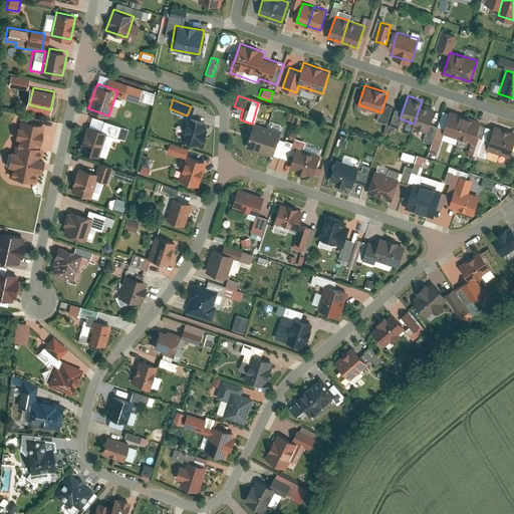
[(428,132),(435,108),(421,103),(414,123),(413,126),(428,132)]
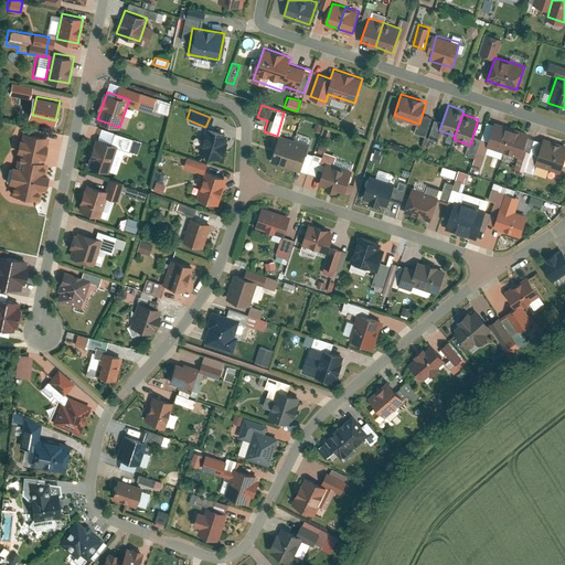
[(521,156),(529,131),(494,120),(487,145),(521,156)]
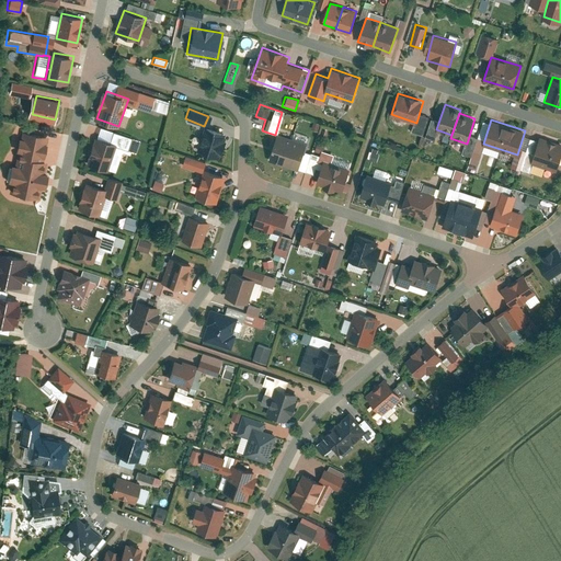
[(196,152),(219,159),(226,133),(203,126),(196,152)]
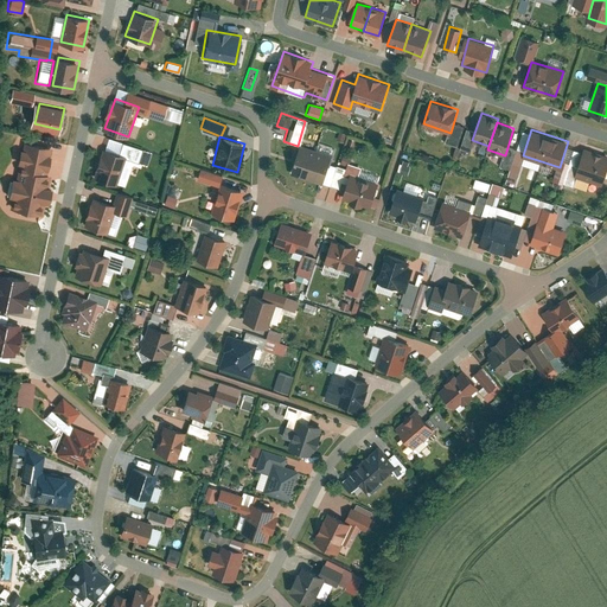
[(11,204),(44,211),(58,145),(25,138),(11,204)]
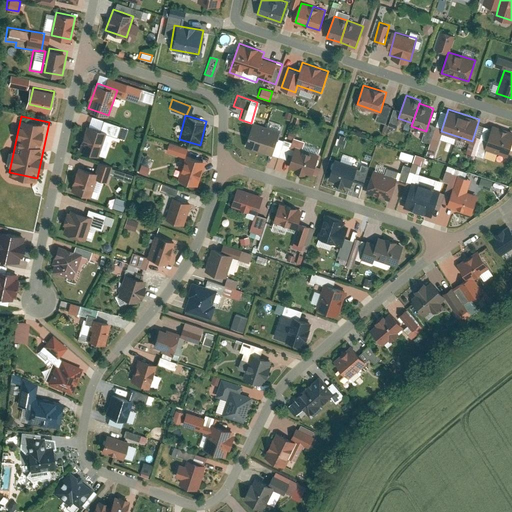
[(78,148),(98,155),(107,130),(87,123),(78,148)]
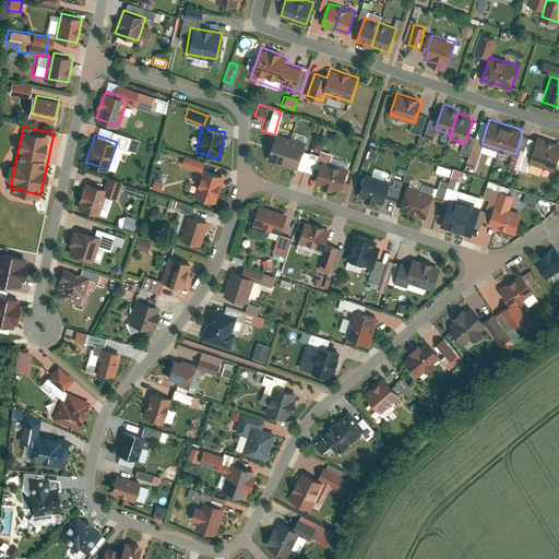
[(555,169),(558,154),(558,141),(538,134),(530,161),(555,169)]
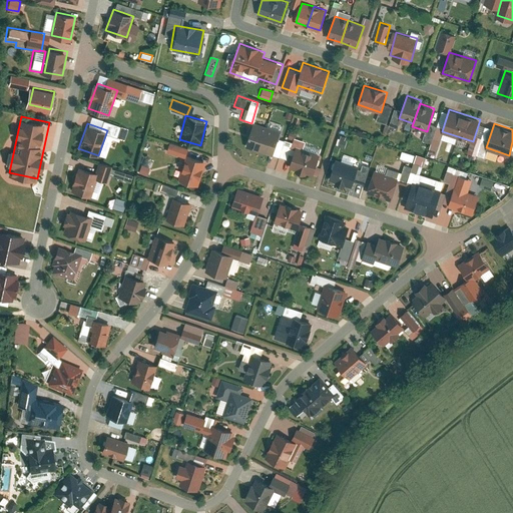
[(265,129),(253,126),(245,149),(258,153),(265,129)]
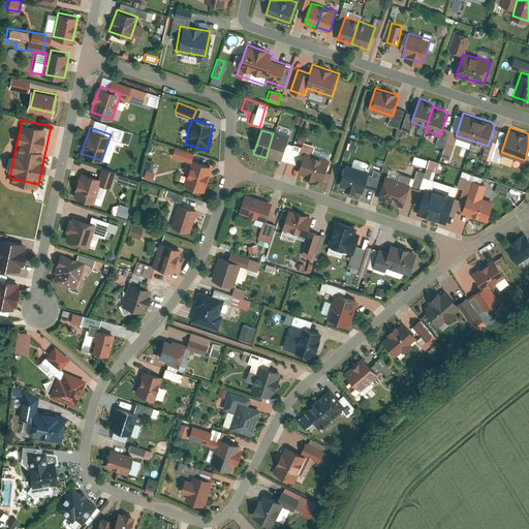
[(287,137),(273,133),(266,158),(280,162),(287,137)]
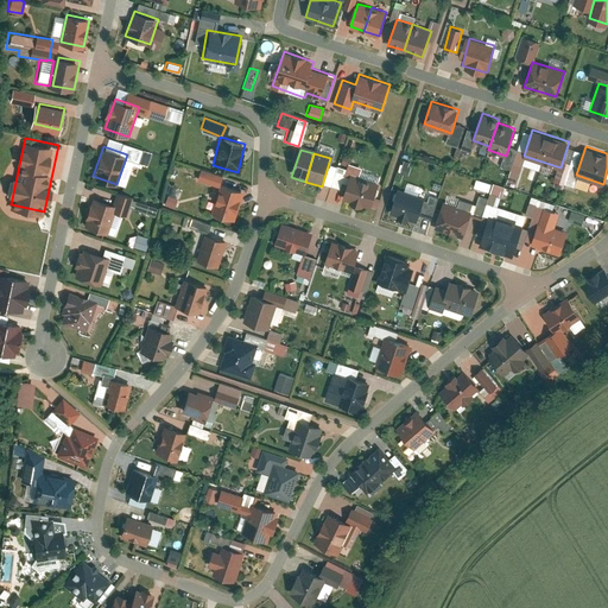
[(196,176),(222,185),(223,181),(226,176),(200,166),(196,176)]
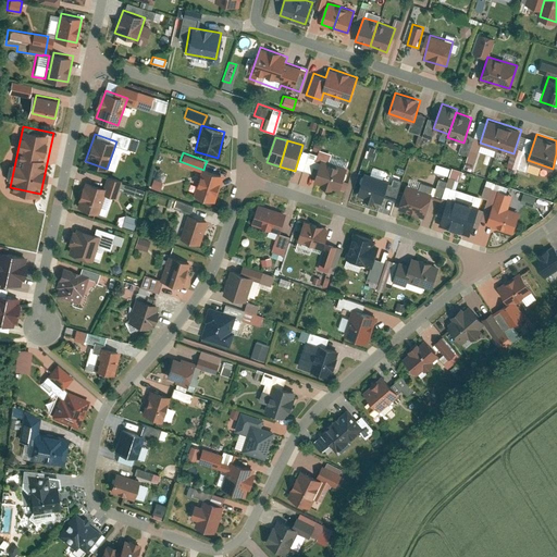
[(314,182),(339,189),(347,168),(321,160),(314,182)]
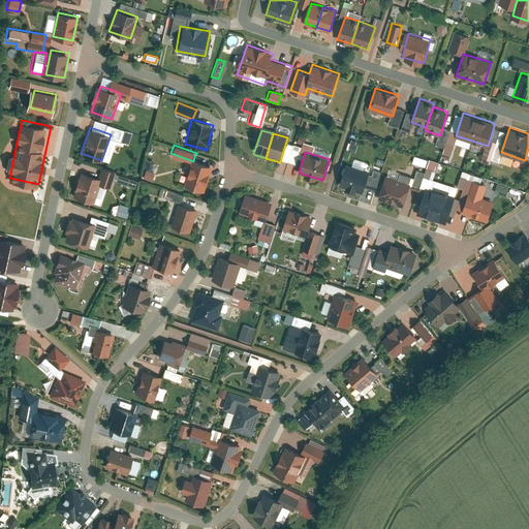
[(410,161),(423,166),(426,159),(413,155),(410,161)]
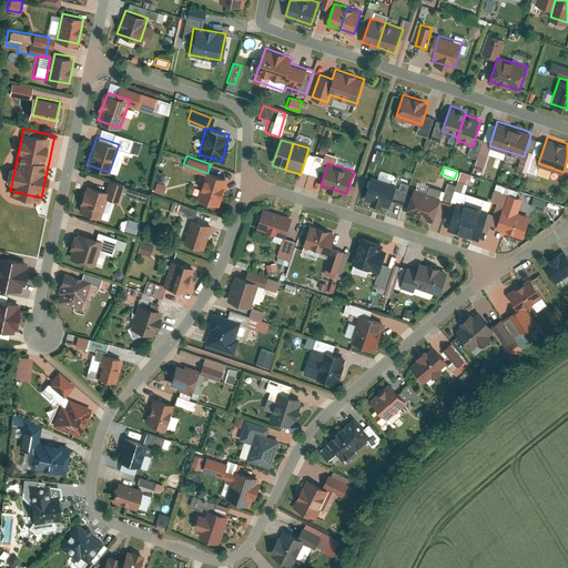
[(199,198),(220,205),(231,176),(209,169),(208,173),(199,198)]
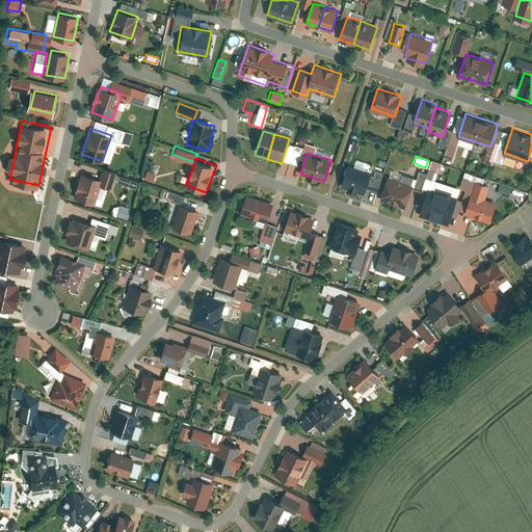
[(373,173),(349,164),(342,186),(366,194),(373,173)]
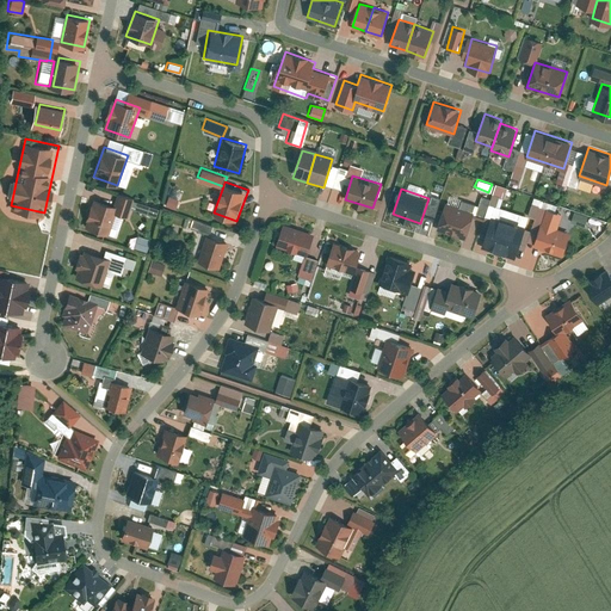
[(167,196),(164,204),(173,209),(177,199),(167,196)]
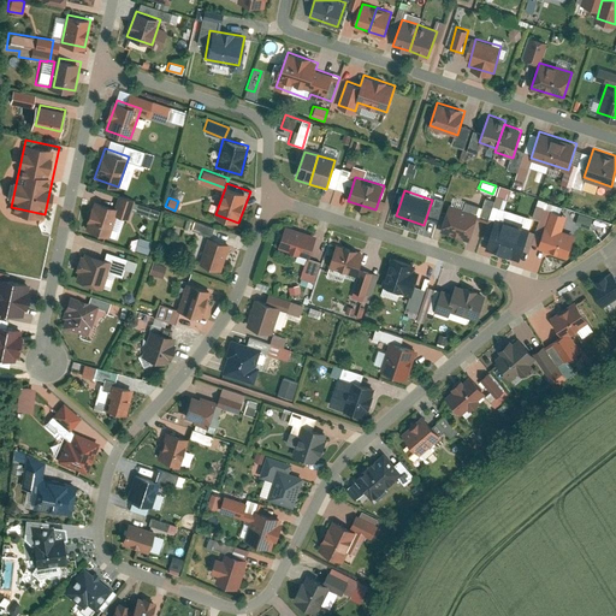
[(87,226),(110,235),(119,207),(96,199),(87,226)]
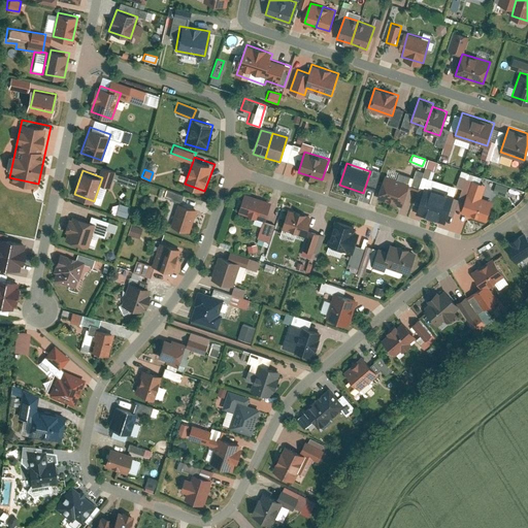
[(112,180),(133,188),(135,180),(114,173),(112,180)]
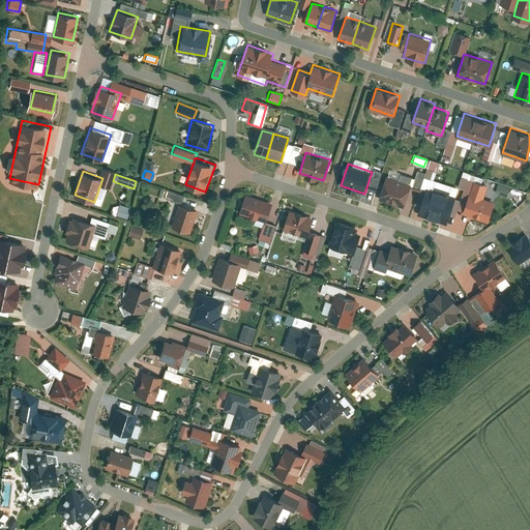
[(386,176),(379,198),(405,206),(411,183),(386,176)]
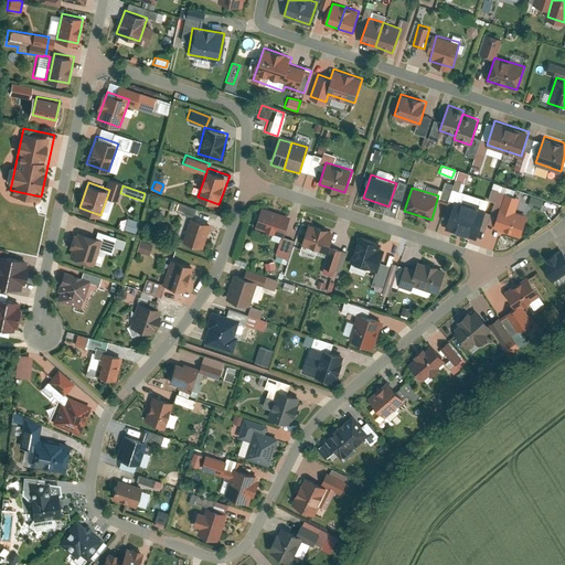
[(488,224),(521,234),(528,213),(516,210),(521,196),(499,189),(488,224)]
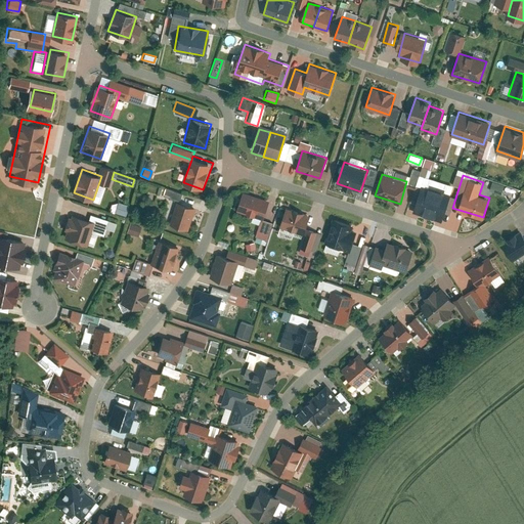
[(488,189),(500,191),(501,182),(489,181),(488,189)]
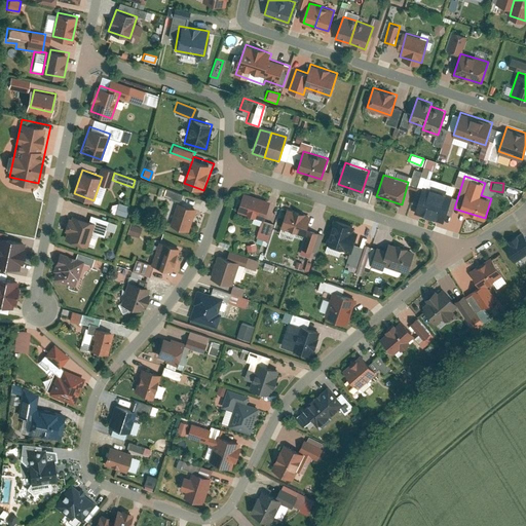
[(444,221),(453,194),(424,185),(415,212),(444,221)]
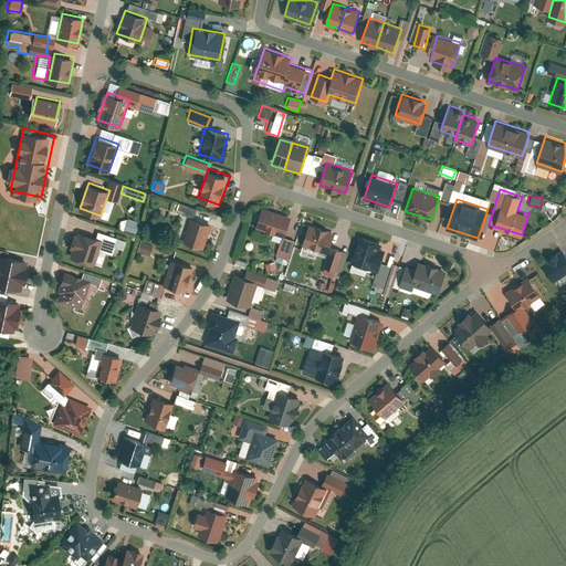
[(176,202),(174,210),(192,216),(195,209),(176,202)]
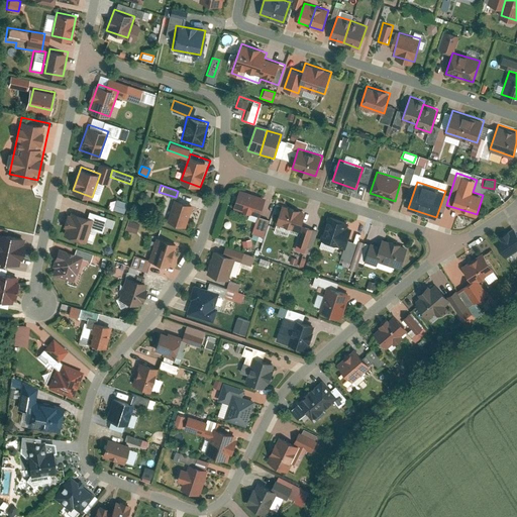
[(267,197),(240,189),(234,208),(261,216),(267,197)]
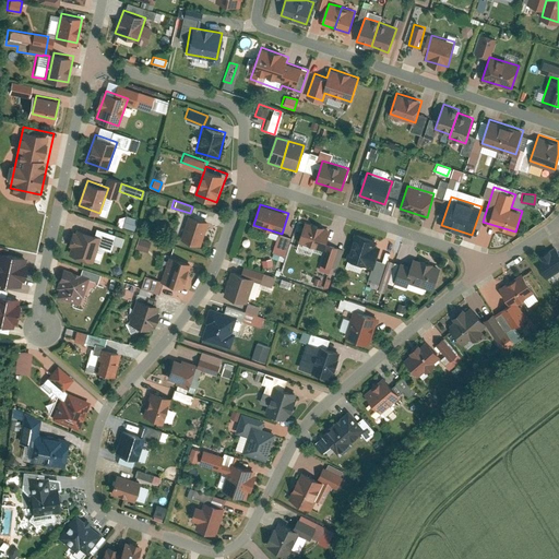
[(183,236),(202,242),(211,221),(191,213),(183,236)]
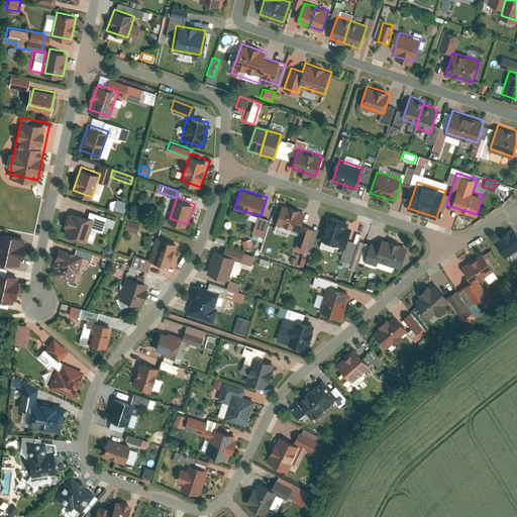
[(112,211),(124,212),(125,201),(113,200),(112,211)]
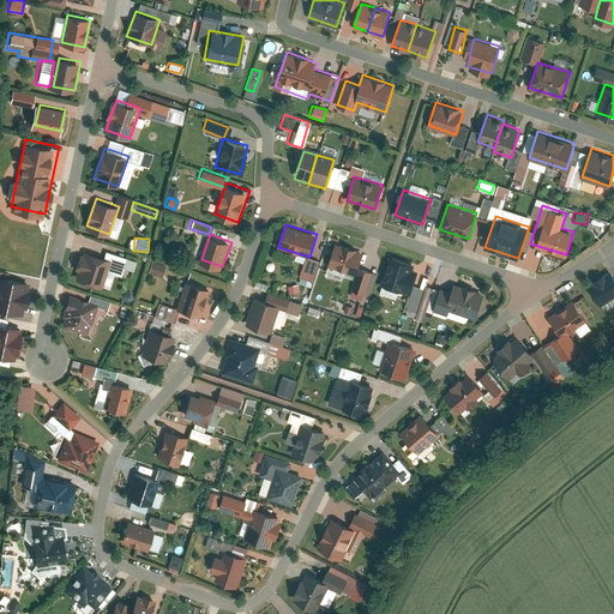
[(337,244),(329,265),(356,275),(363,252),(337,244)]
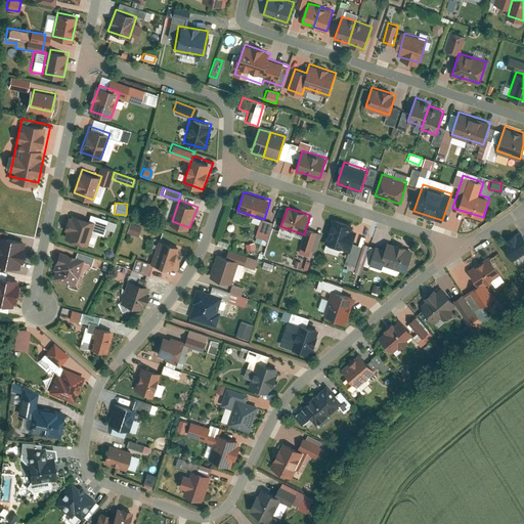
[(66,236),(86,244),(95,219),(75,212),(66,236)]
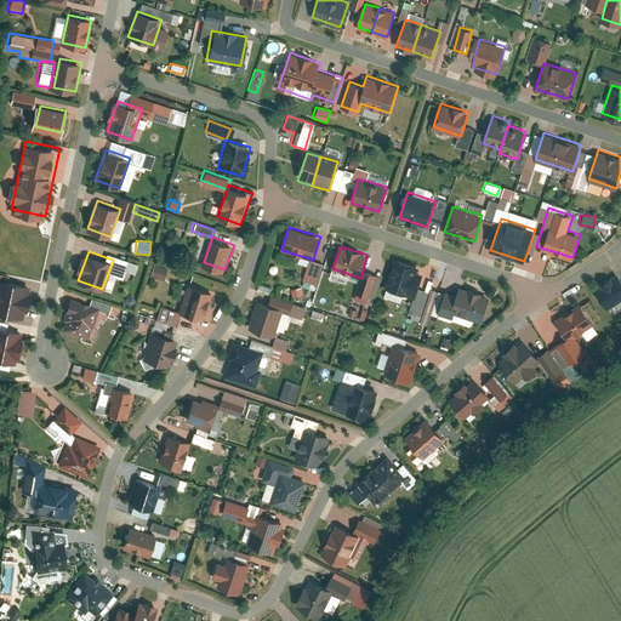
[(397,257),(387,286),(415,296),(422,273),(416,272),(419,265),(397,257)]
